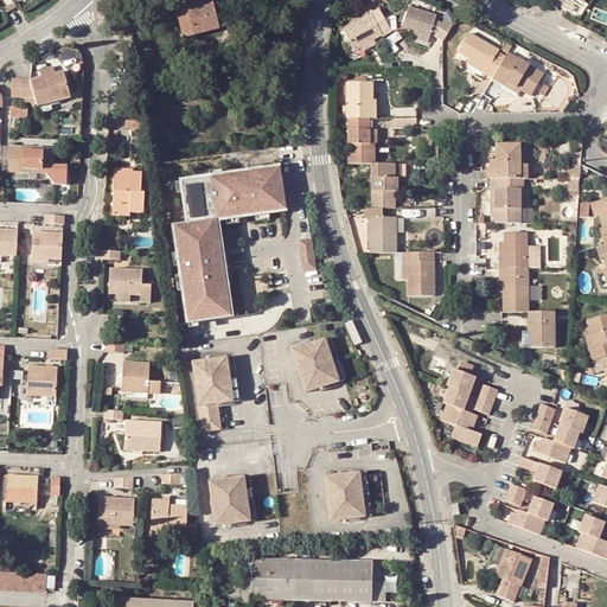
[(181,0),(184,6),(177,7),(183,33),(224,25),(218,2),(212,4),(211,0),(181,0)]
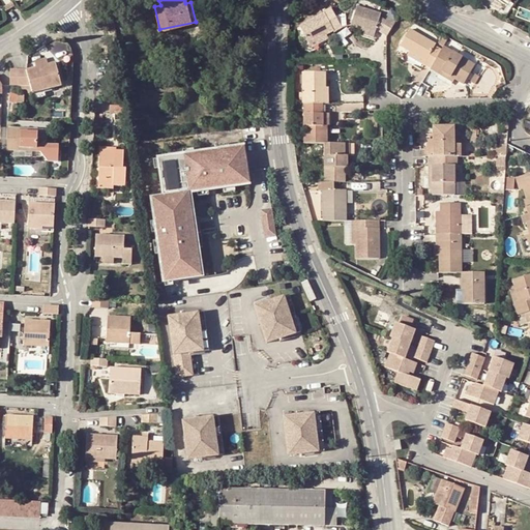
[(374,22),(377,13),(378,10),(354,2),(350,16),(348,22),(358,25),(372,30),(374,22)]
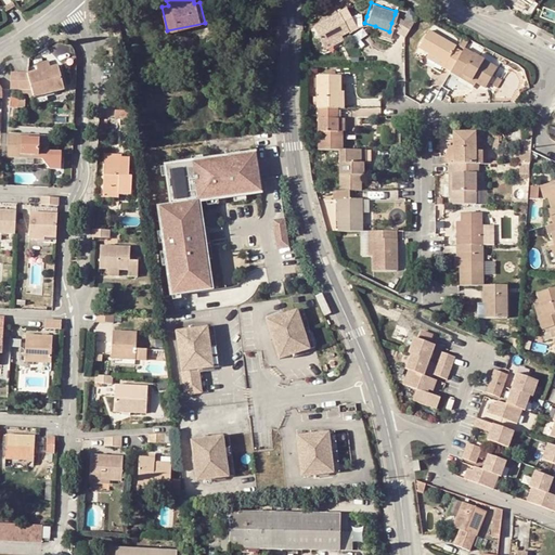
[(348,29),(356,26),(356,25),(351,17),(346,7),(311,25),(322,43),(339,35),(348,29)]
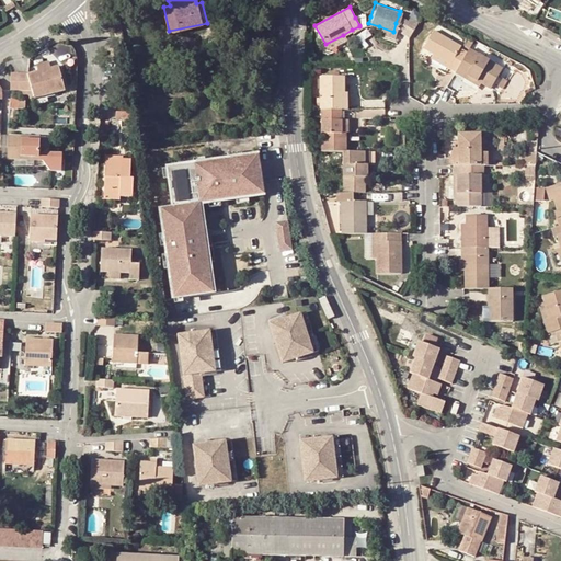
[(399,14),(396,23),(401,25),(405,16),(399,14)]
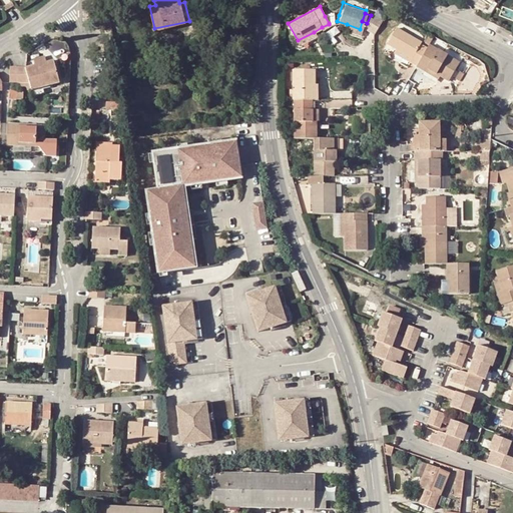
[(365,27),(373,32),(381,17),(372,13),(371,15),(367,23),(365,27)]
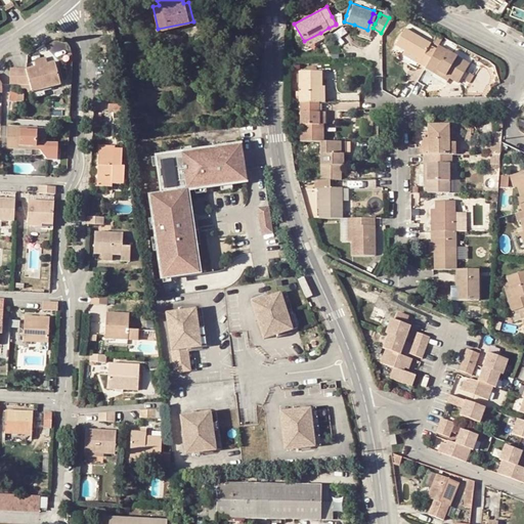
[(332,16),(336,24),(344,22),(346,15),(332,16)]
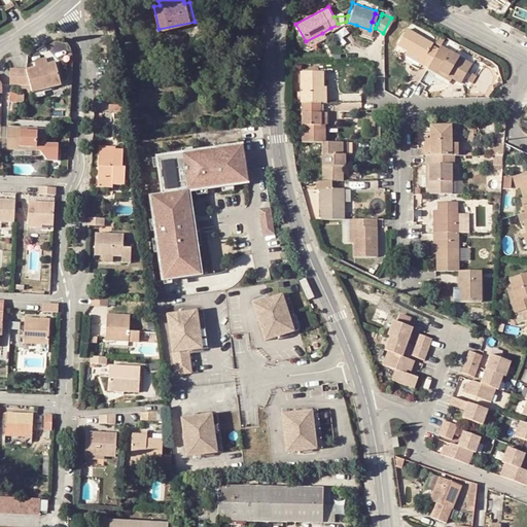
[(425,62),(434,45),(434,44),(408,30),(396,51),(407,56),(409,51),(425,62)]
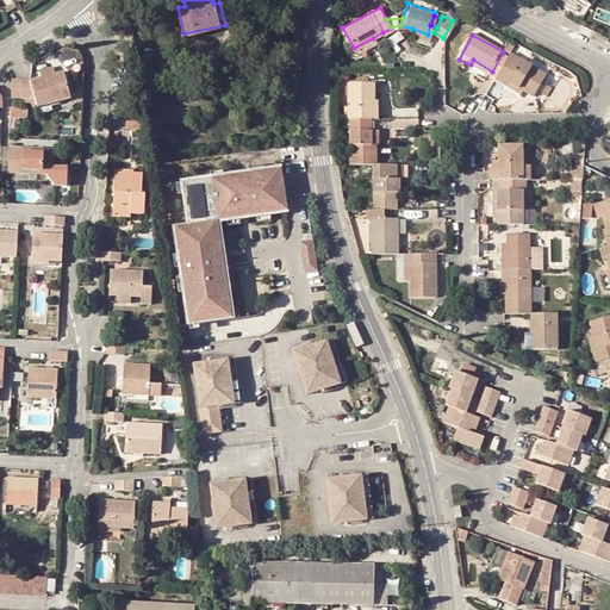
[(373,38),(354,48),(356,53),(375,43),(373,38)]
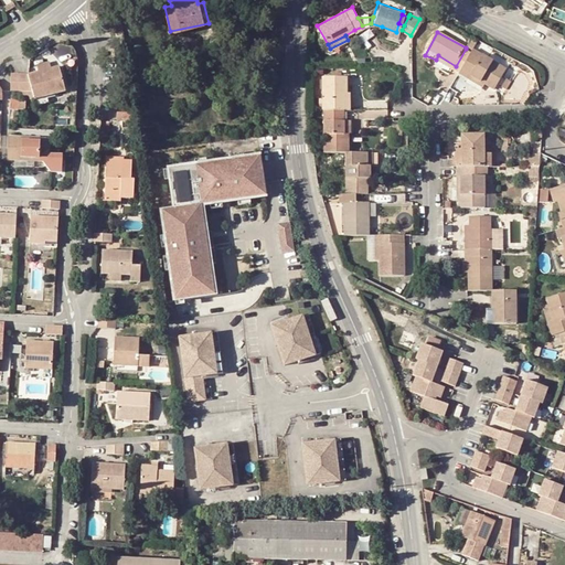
[(505,72),(472,53),(470,57),(458,77),(468,83),(470,80),(484,87),(494,92),(505,72)]
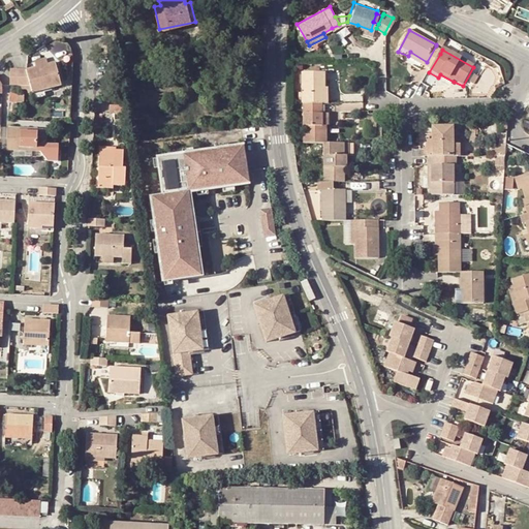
[(410,52),(408,56),(425,65),(427,62),(410,52)]
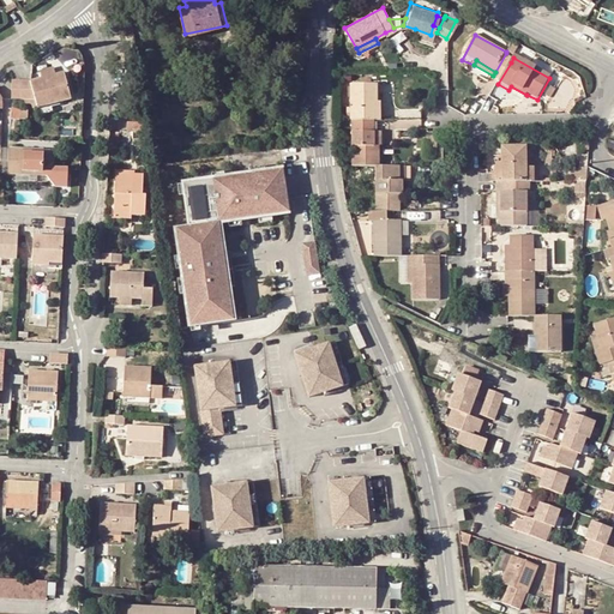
[(47,71),(60,68),(59,61),(46,64),(47,71)]
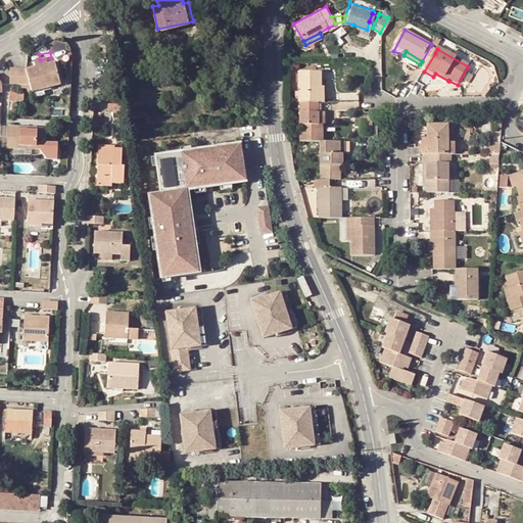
[(26,67),(17,67),(16,83),(25,84),(35,81),(36,89),(58,85),(52,57),(51,58),(40,60),(31,62),(32,66),(26,67)]
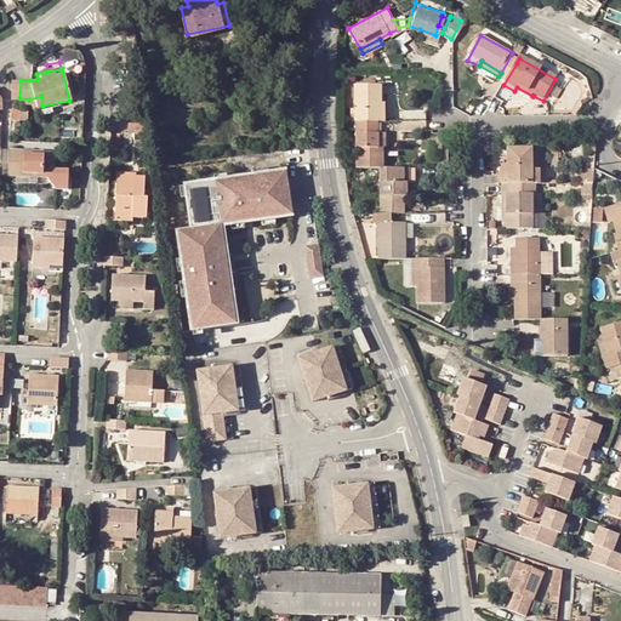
[(20,98),(21,80),(11,80),(10,98),(13,98),(20,98)]
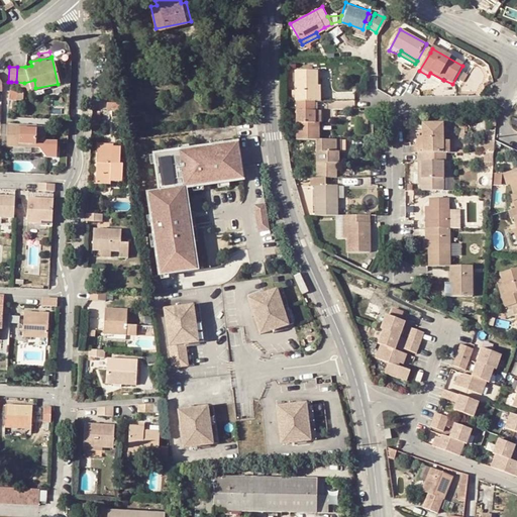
[(304,102),(323,101),(324,101),(324,87),(326,87),(326,71),(303,72),(304,102)]
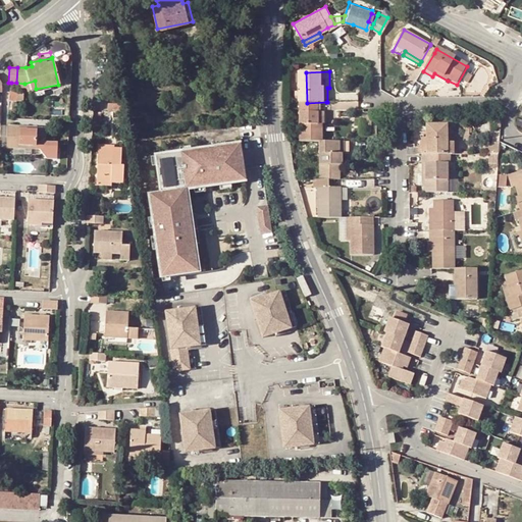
[(432,76),(447,84),(448,81),(434,73),(432,76)]
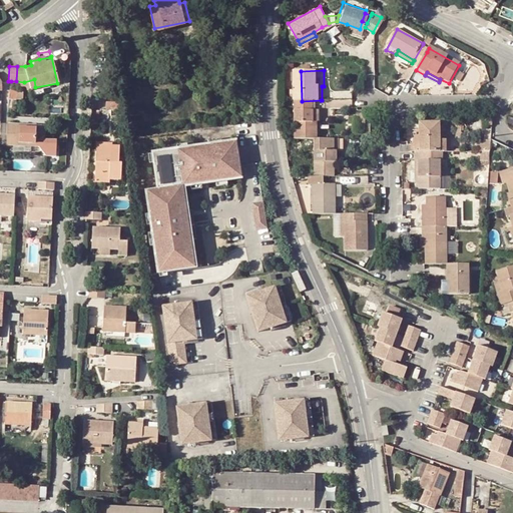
[(123,108),(121,100),(108,100),(107,100),(107,108),(123,108)]
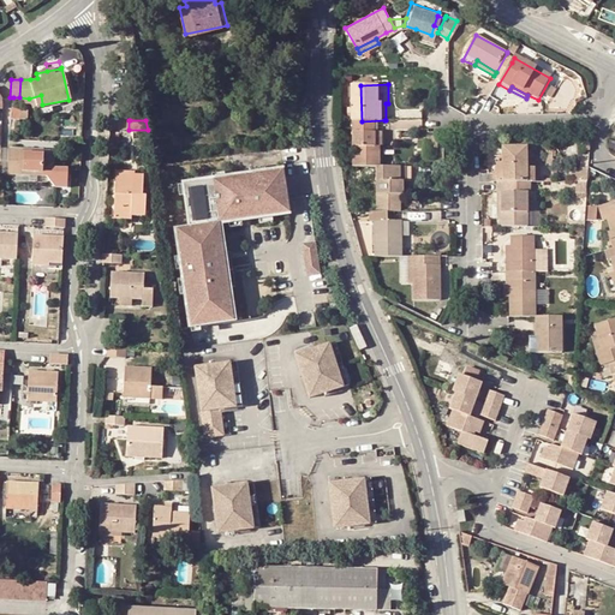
[(362,121),(363,168),(371,168),(390,167),(389,147),(384,145),(384,133),(384,120),(362,121)]
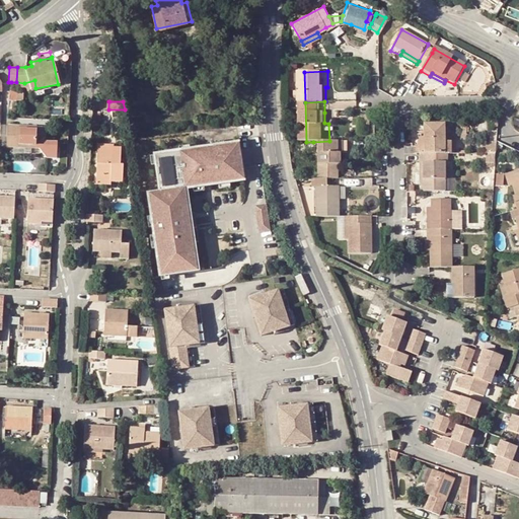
[(443,122),(422,122),(422,136),(422,152),(444,151),(443,139),(443,122)]
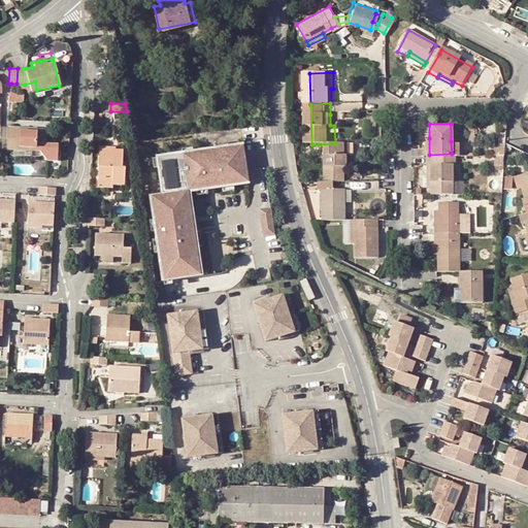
[(6,152),(38,152),(38,130),(7,130),(6,152)]
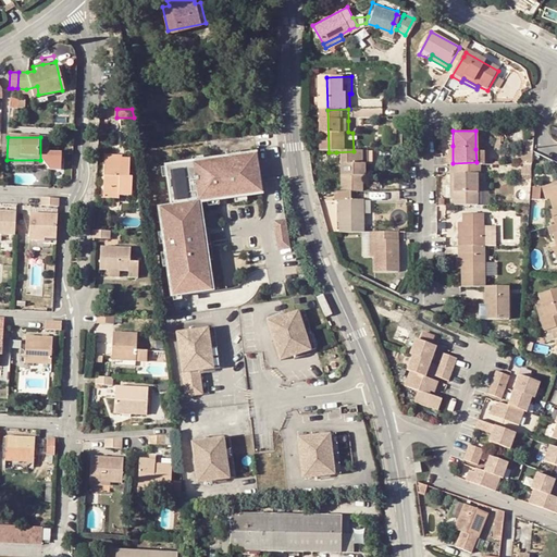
[(357,164),(357,151),(354,151),(336,152),(337,193),(353,193),(359,193),(358,177),(361,177),(360,165),(357,164)]
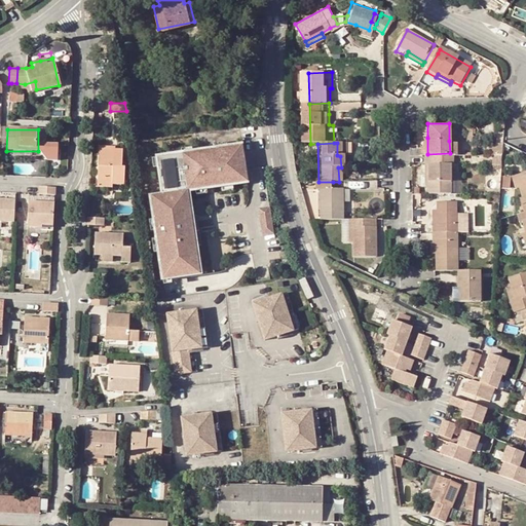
[(161,193),(149,194),(161,279),(203,273),(191,189),(247,182),(241,144),(156,156),(161,193)]
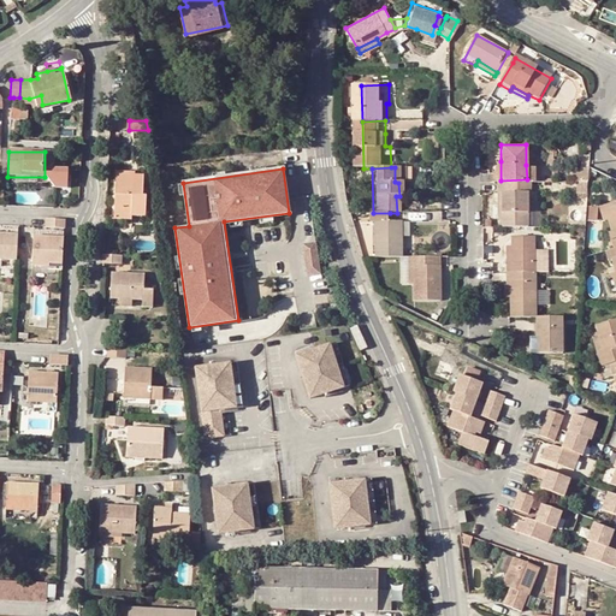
[(148,173),(142,173),(142,171),(120,171),(119,207),(138,208),(137,212),(150,213),(152,193),(147,193),(148,173)]
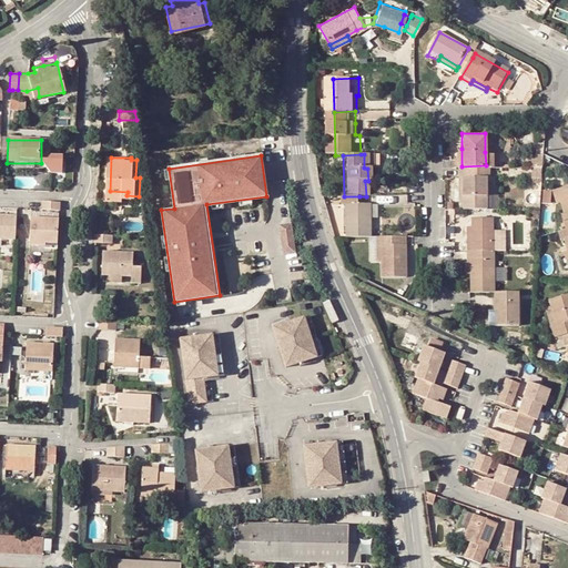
[(543,164),(533,164),(533,174),(543,174),(543,164)]
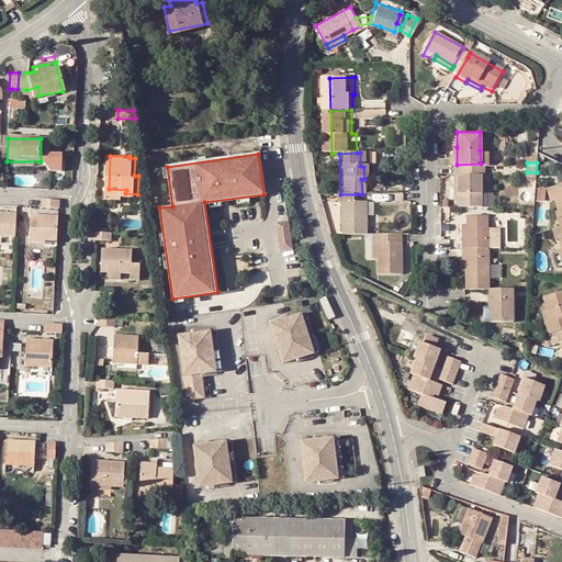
[(484,173),(484,164),(481,164),(457,165),(458,173),(452,173),(452,186),(457,186),(457,197),(457,201),(475,201),(475,193),(483,192),(482,175),(484,173)]
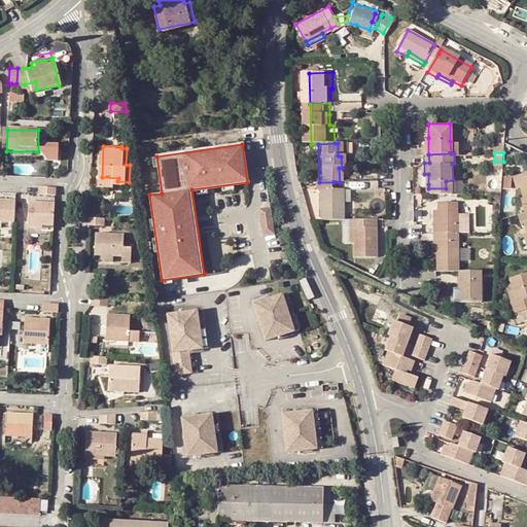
[(526,172),(517,175),(521,187),(524,198),(522,199),(526,212),(526,214),(526,219),(525,220),(526,227),(526,172)]
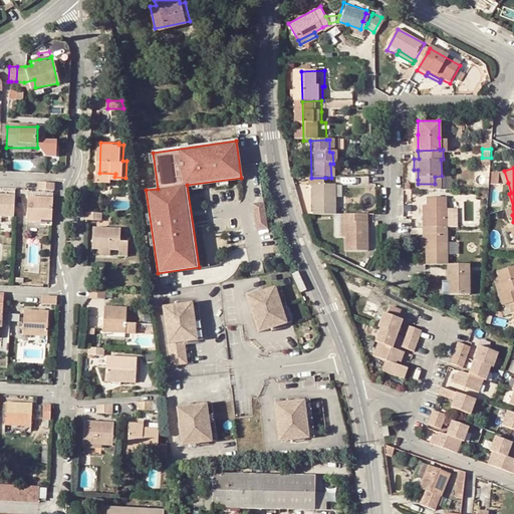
[(114,183),(114,177),(115,174),(99,173),(98,183),(114,183)]
